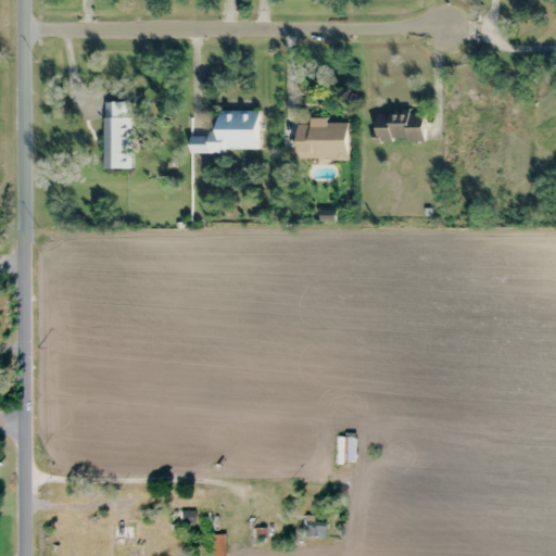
[(103,168),(130,168),(130,101),(103,101),(103,168)]
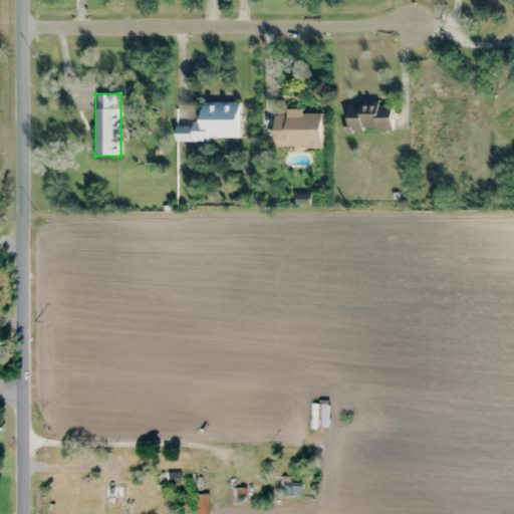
[(239,101),(202,101),(202,124),(175,124),(175,140),(239,140),(239,101)]
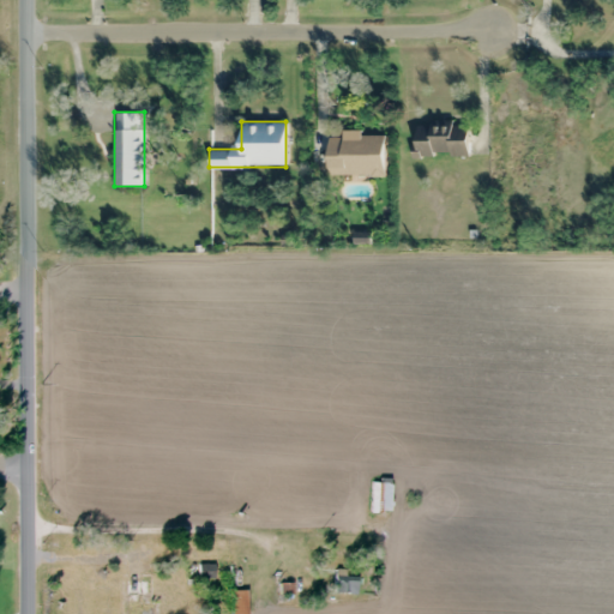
[(468,156),(468,125),(415,125),(415,156),(468,156)]
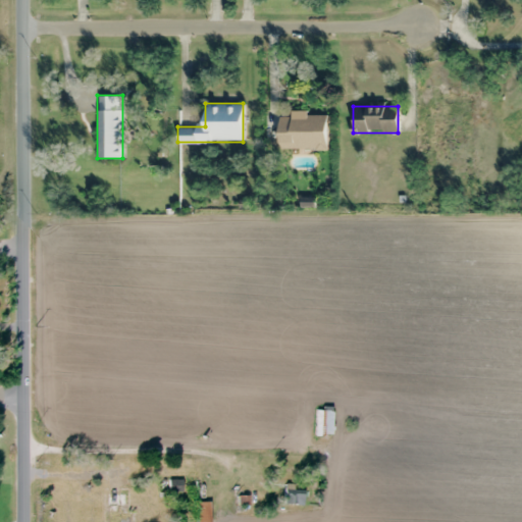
[(279,149),(326,149),(326,115),(306,115),(306,111),(291,111),(291,117),(279,117),(279,149)]
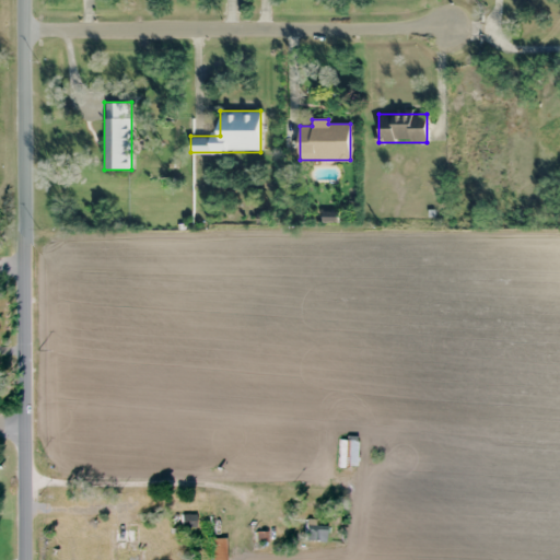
[(336,467),(354,467),(354,439),(336,439),(336,467)]
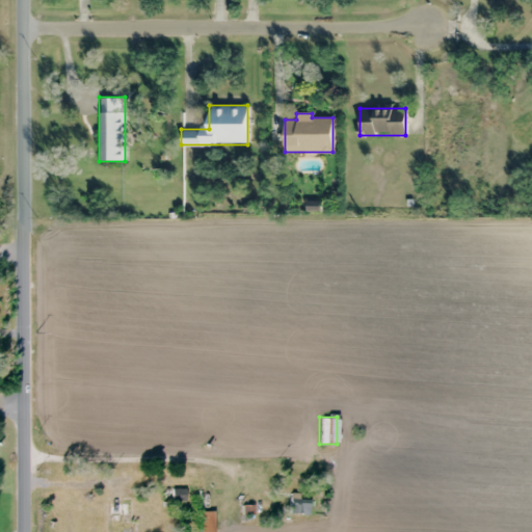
[(308,514),(308,499),(298,499),(298,494),(288,494),(288,514),(308,514)]
